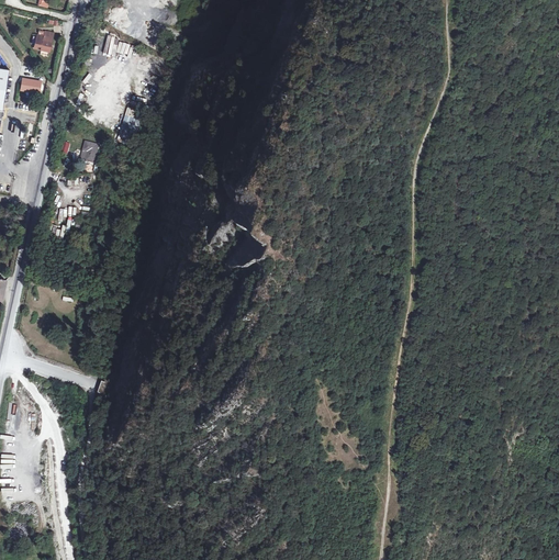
[(41,35),(38,45),(42,46),(41,49),(49,52),(54,34),(45,32),(44,36),(41,35)]
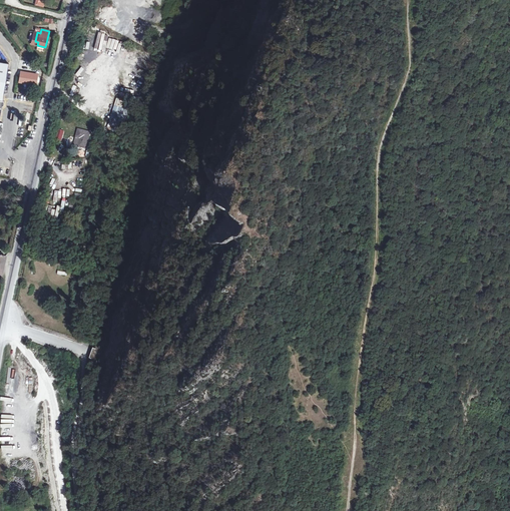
[(2,101),(9,64),(0,62),(0,111),(1,106),(2,106),(3,106),(3,105),(4,105),(4,104),(4,103),(4,102),(3,102),(3,101),(2,101)]
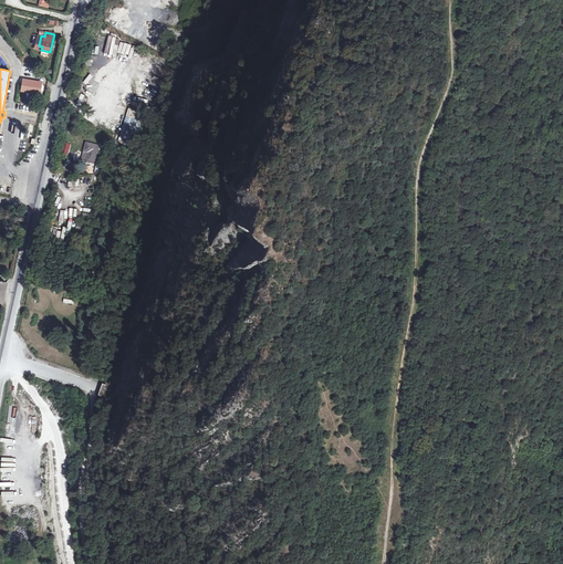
[(23,76),(21,87),(38,92),(41,81),(23,76)]
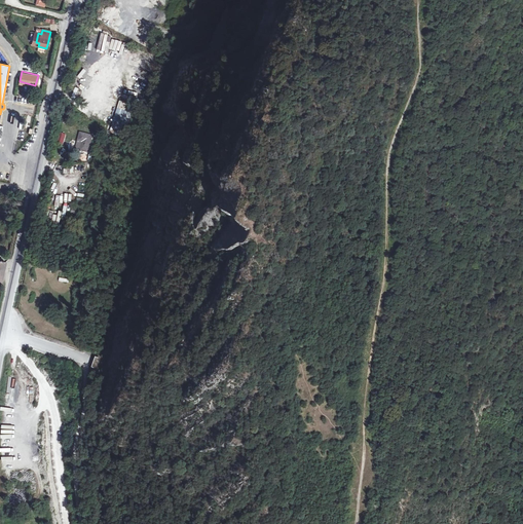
[(120,109),(127,110),(129,101),(122,99),(120,109)]
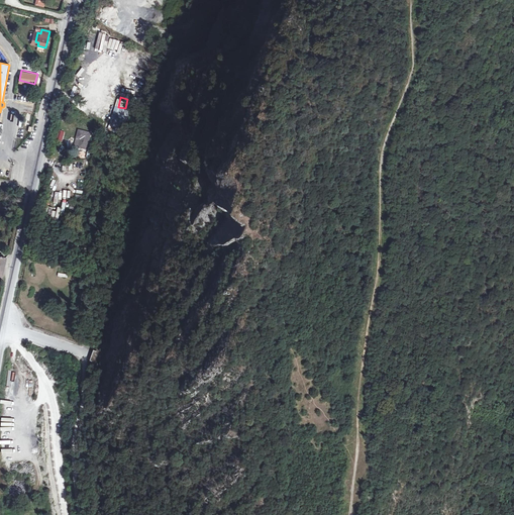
[(61,129),(59,139),(66,140),(68,130),(61,129)]
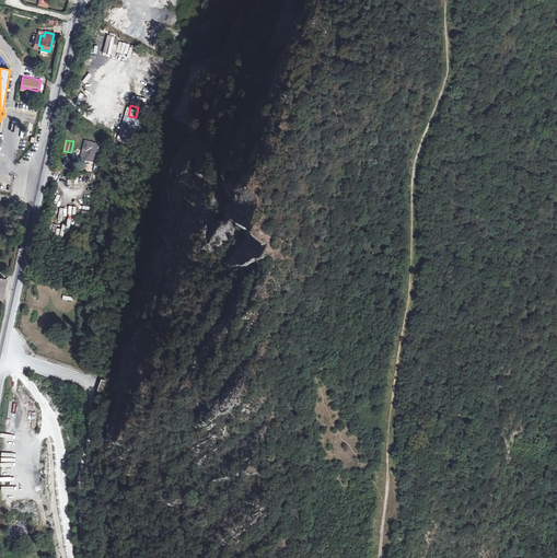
[(84,150),(82,159),(92,161),(95,144),(82,141),(80,150),(84,150)]
